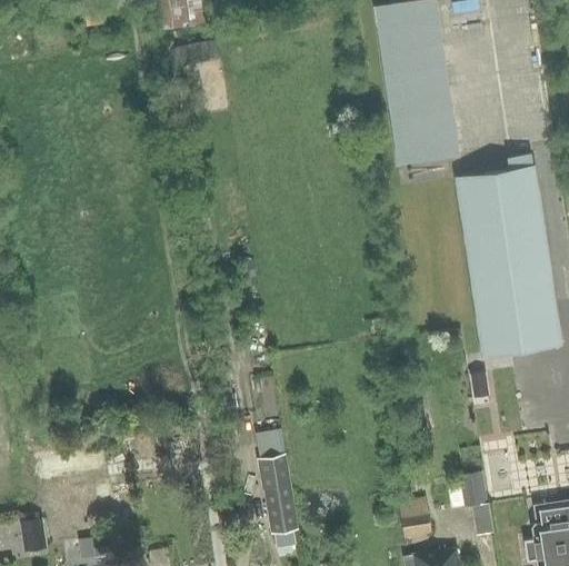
[(157,0),(161,30),(206,23),(201,0),(157,0)]
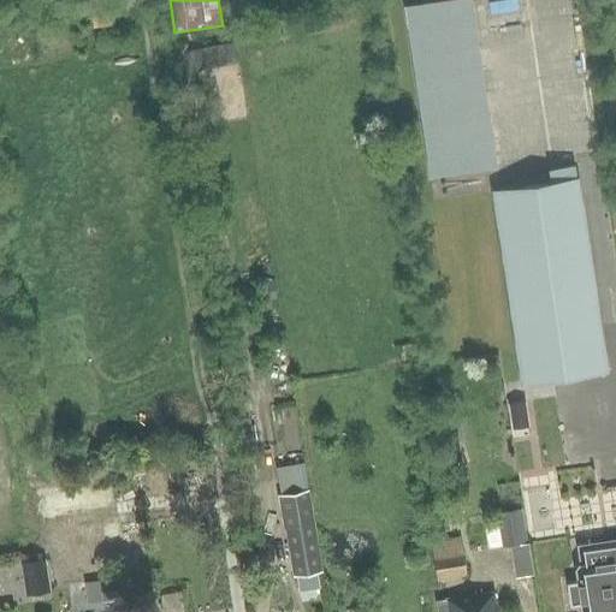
[(431,180),(501,171),(477,0),(445,0),(407,6),(431,180)]
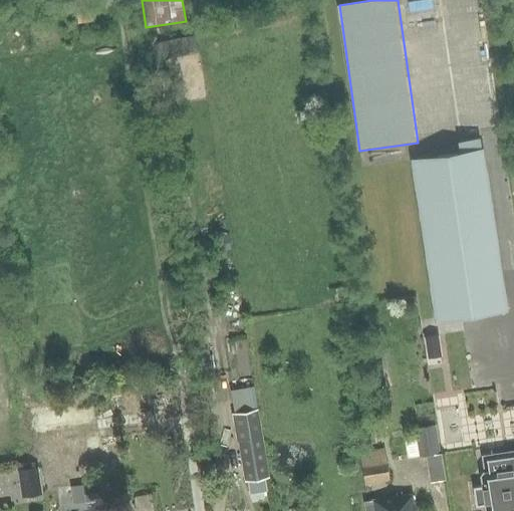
[(435,324),(509,313),(484,150),(411,161),(435,324)]
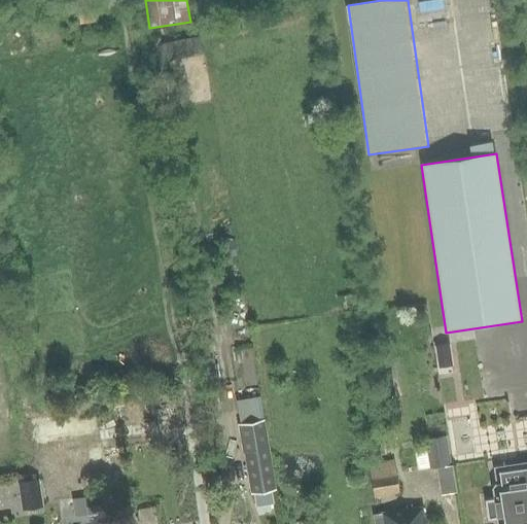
[(213,340),(200,341),(202,357),(214,356),(213,340)]
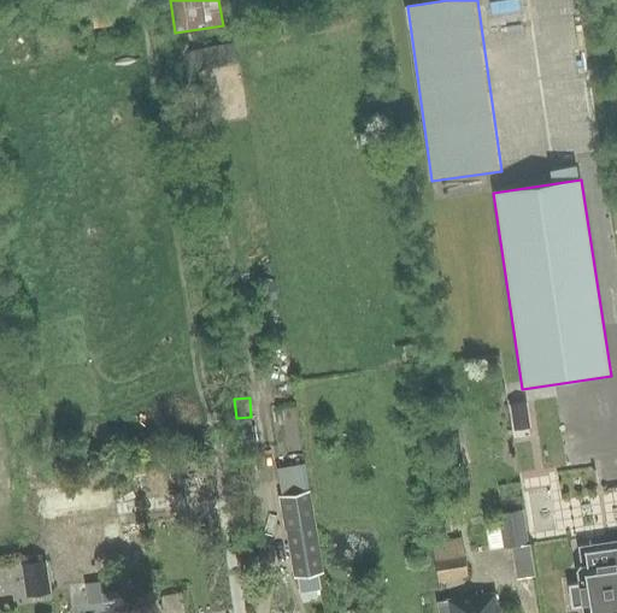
[(527,405),(510,407),(513,434),(530,430),(527,405)]
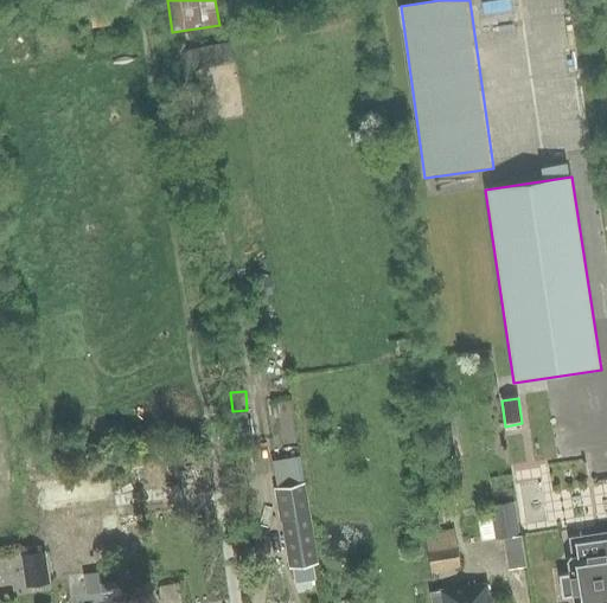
[(319,566),(305,485),(273,491),(279,525),(280,524),(288,572),(319,566)]
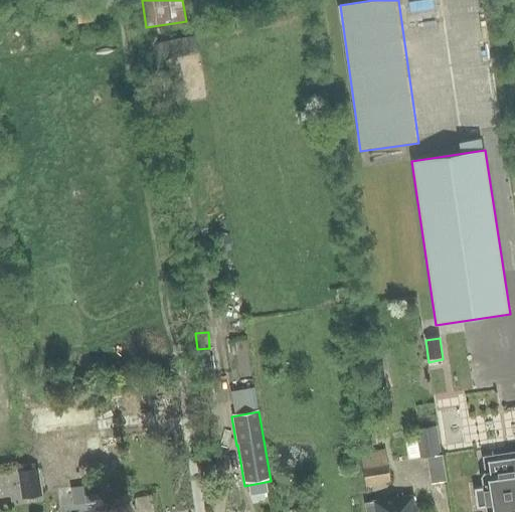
[(423,461),(443,458),(438,429),(418,432),(423,461)]
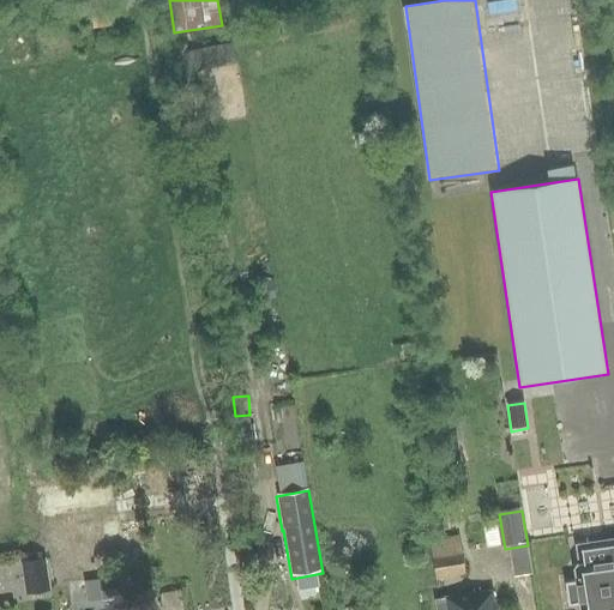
[(576,584),(565,585),(569,608),(579,605),(579,609),(613,609),(613,541),(607,543),(611,561),(578,566),(575,571),(576,584)]
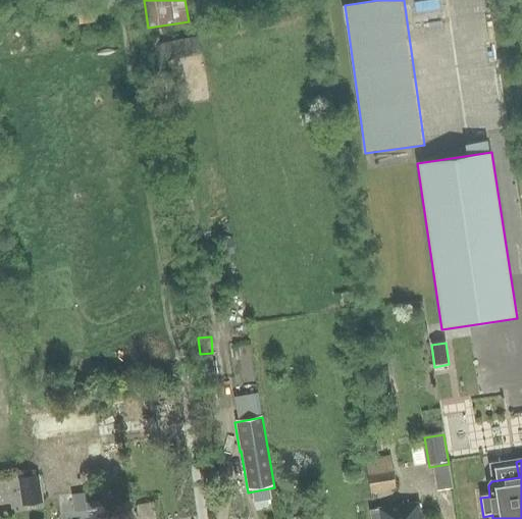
[(385,470),(383,461),(366,464),(371,495),(396,490),(393,468),(385,470)]
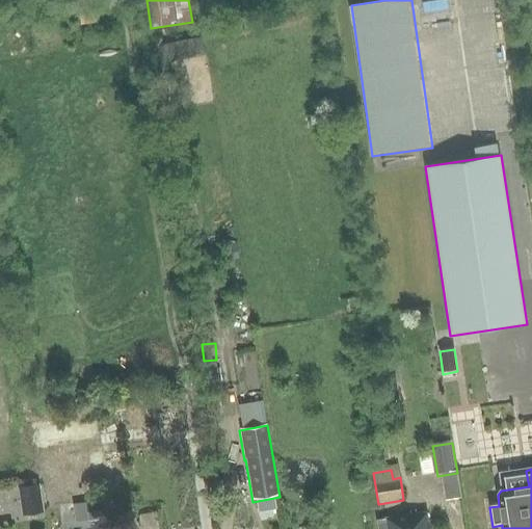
[(23,518),(44,514),(40,485),(19,488),(23,518)]
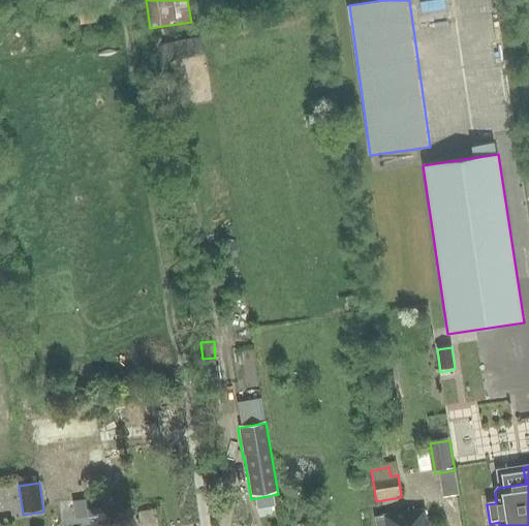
[(87,501),(89,520),(107,517),(105,499),(87,501)]
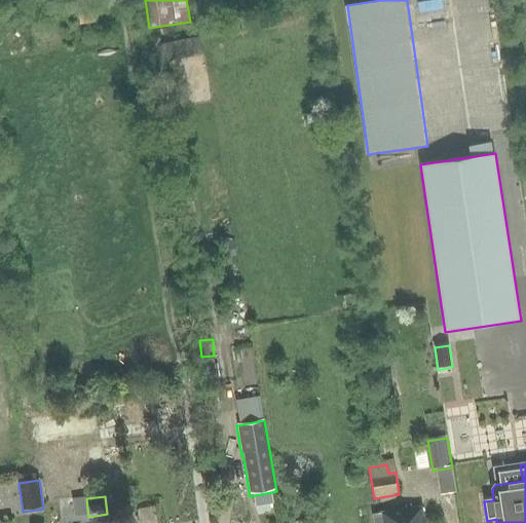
[(423,522),(421,509),(372,517),(373,522),(423,522)]
